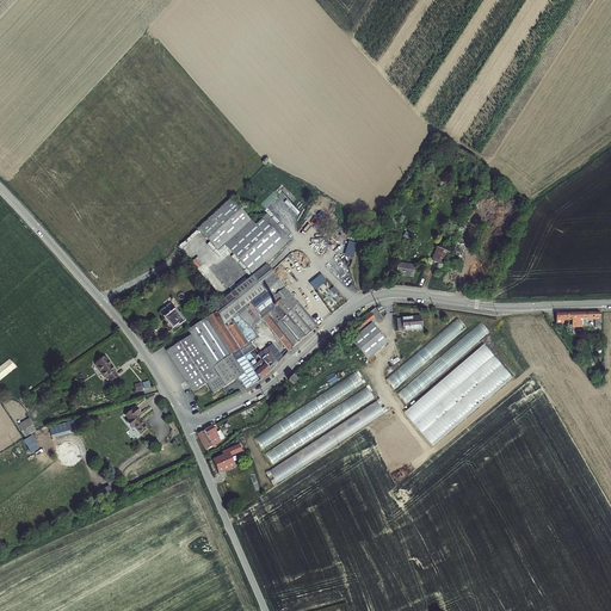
[(234,196),(197,229),(217,250),(224,242),(229,248),(258,222),(234,196)]
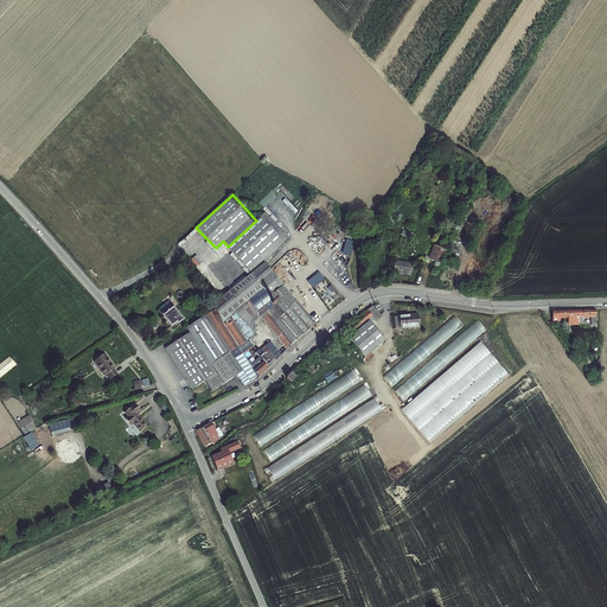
[(264,212),(256,221),(228,247),(253,274),(264,262),(289,238),(264,212)]
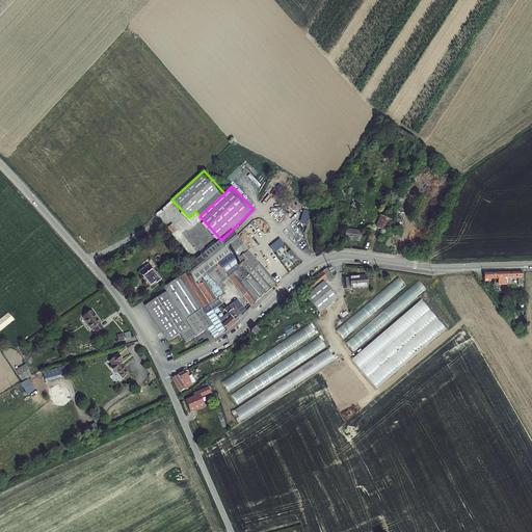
[(270,214),(275,210),(265,200),(261,204),(270,214)]
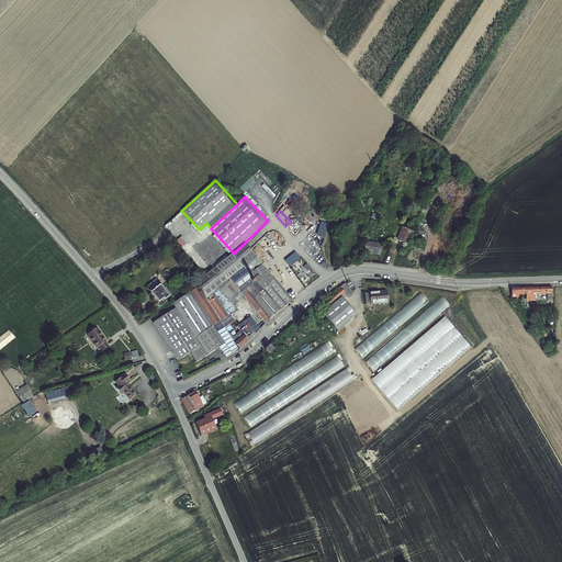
[(374,214),(363,236),(372,240),(383,218),(374,214)]
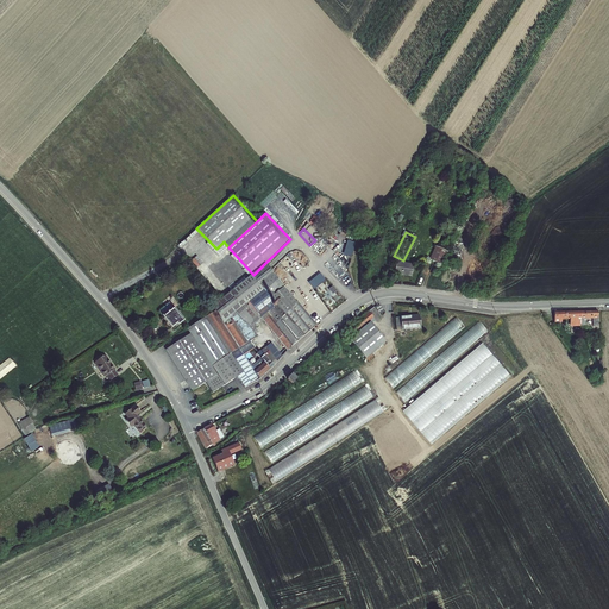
[(429,259),(441,265),(447,252),(435,246),(429,259)]
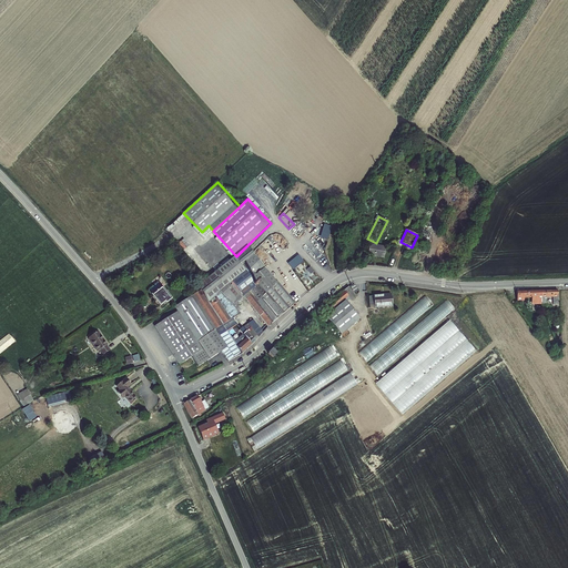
[(199,255),(202,253),(204,256),(219,245),(216,241),(202,252),(198,246),(194,249),(199,255)]
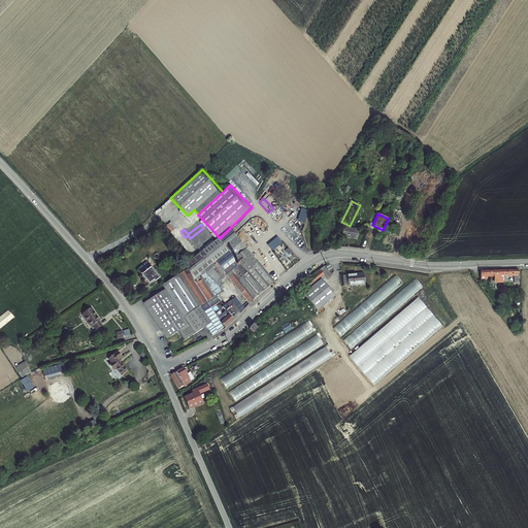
[(226,328),(233,321),(230,317),(234,314),(237,318),(242,312),(226,292),(230,289),(225,281),(222,282),(221,279),(227,276),(250,304),(273,282),(230,228),(220,238),(186,265),(188,269),(162,285),(166,290),(144,303),(154,319),(167,339),(178,332),(184,340),(206,328),(212,335),(226,328)]
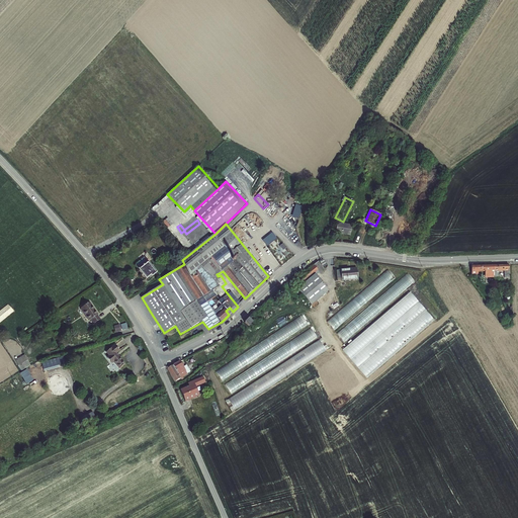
[(351,226),(336,224),(334,233),(349,236),(351,226)]
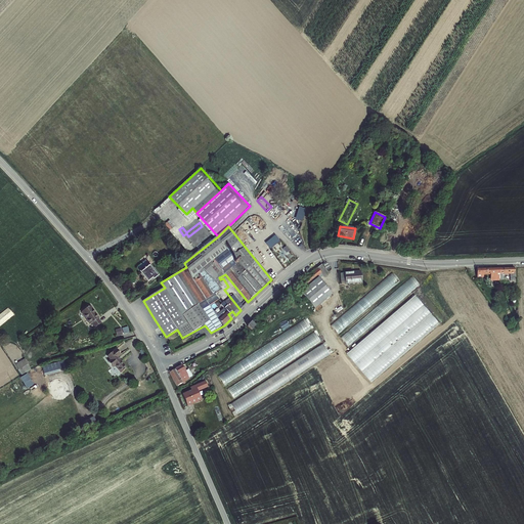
[(145,262),(137,269),(147,281),(151,278),(154,280),(159,275),(156,273),(158,272),(155,269),(153,270),(145,262)]
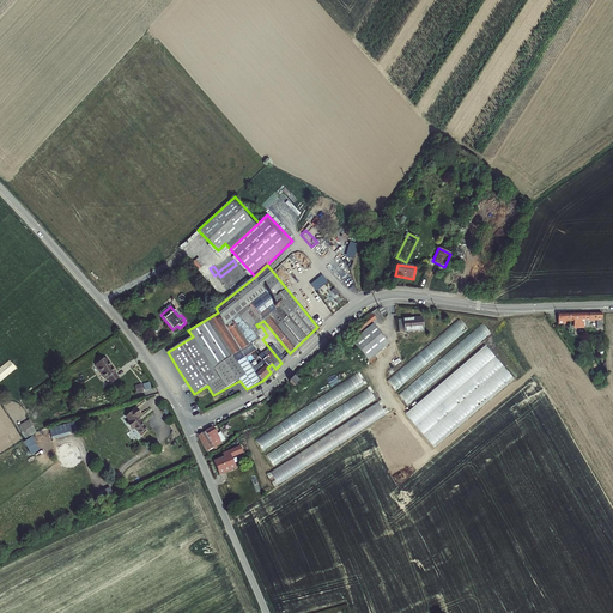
[(351,329),(349,332),(354,339),(352,341),(368,362),(389,344),(372,322),(376,320),(378,323),(383,320),(376,309),(358,323),(360,326),(352,332),(351,329)]
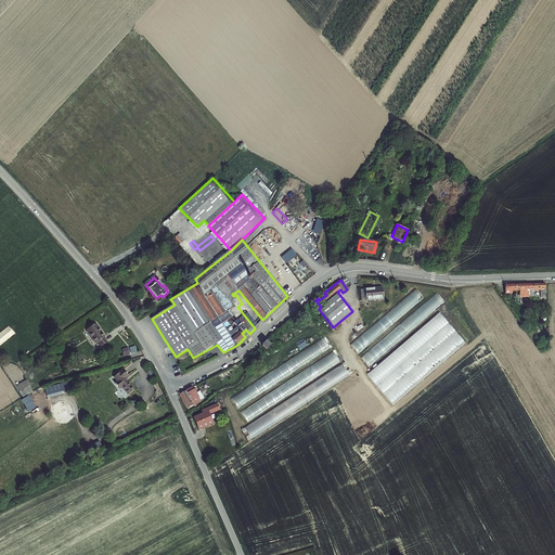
[(528,296),(528,283),(502,284),(503,294),(512,294),(512,291),(518,291),(518,296),(528,296)]
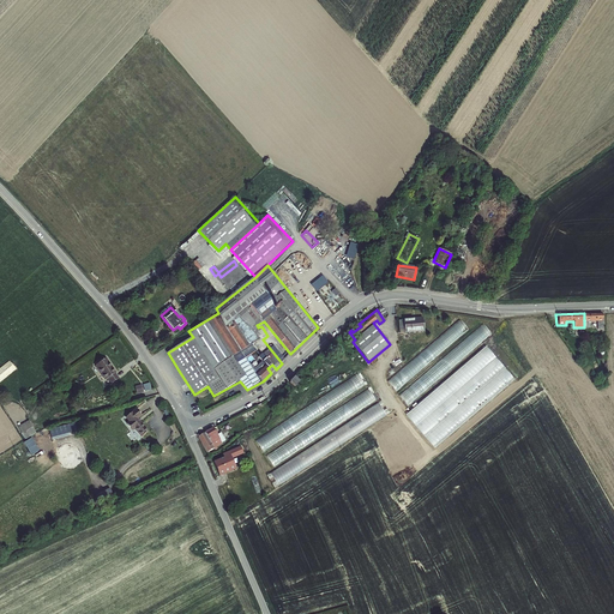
[(602,313),(584,313),(584,327),(589,327),(589,321),(596,321),(596,330),(602,330),(602,313)]
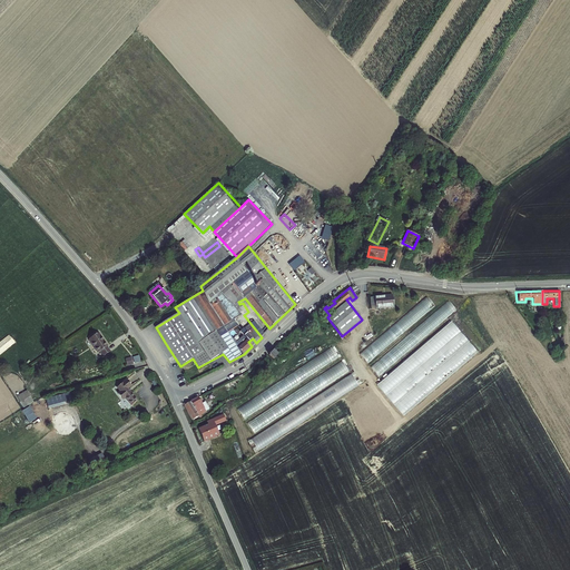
[(375,295),(375,297),(370,297),(370,310),(393,308),(392,295),(375,295)]
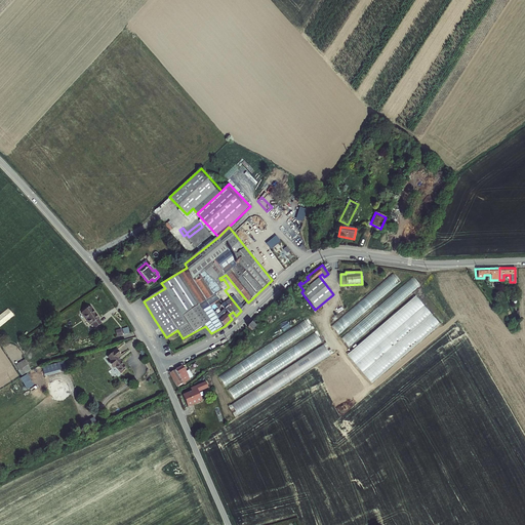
[(338,333),(402,282),(395,273),(331,325),(338,333)]
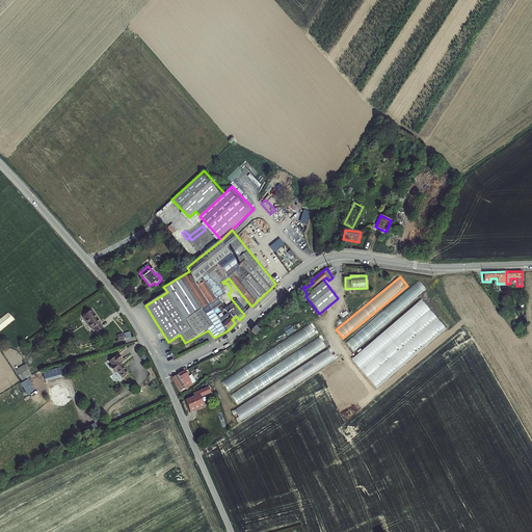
[(368,337),(428,290),(421,281),(372,319),(376,324),(365,334),(368,337)]
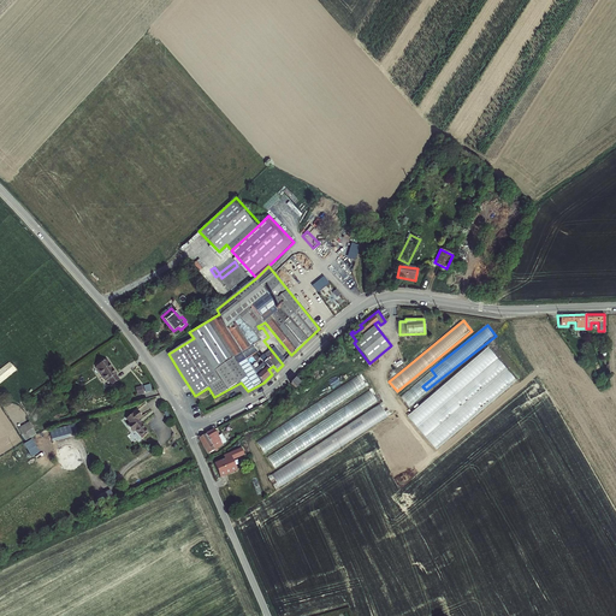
[(491,348),(408,414),(434,448),(517,381),(491,348)]
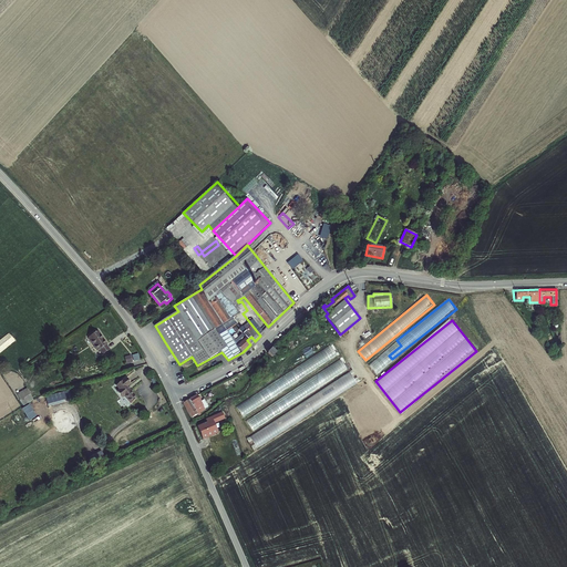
[(98,331),(88,338),(96,350),(99,349),(102,353),(109,349),(105,344),(106,343),(98,331)]
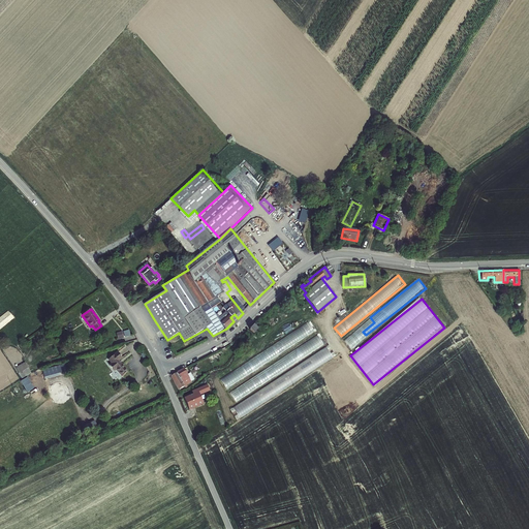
[(0,329),(16,317),(9,310),(0,317),(0,329)]
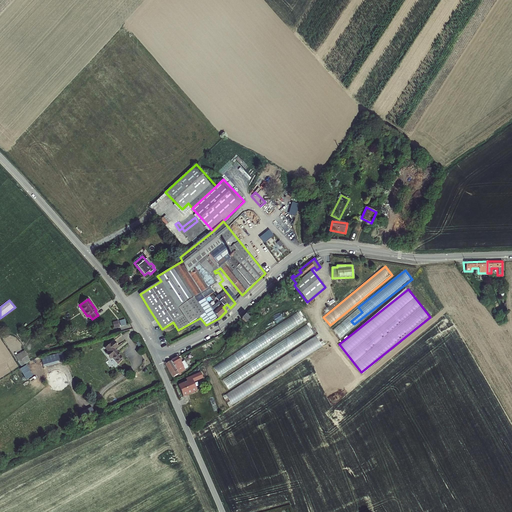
[(271,342),(305,320),(299,311),(265,333),(271,342)]
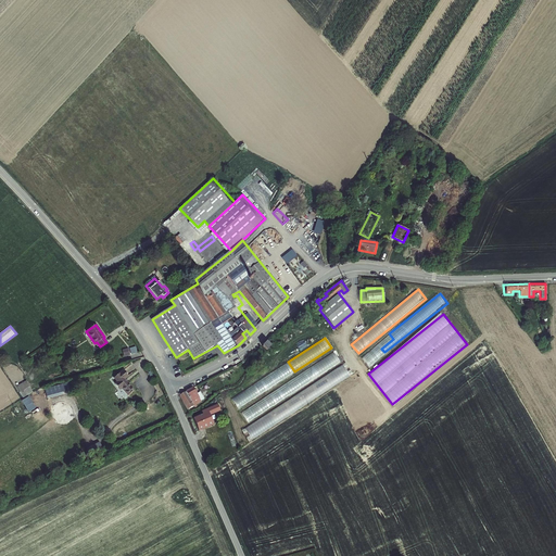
[(268,341),(263,346),(266,351),(273,345),(268,341)]
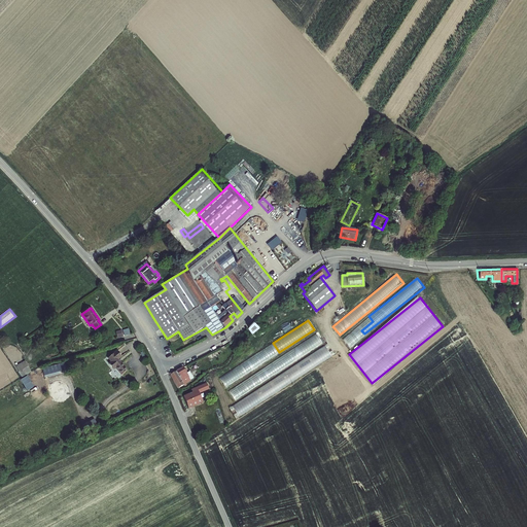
[(116,331),(118,338),(131,334),(130,327),(116,331)]
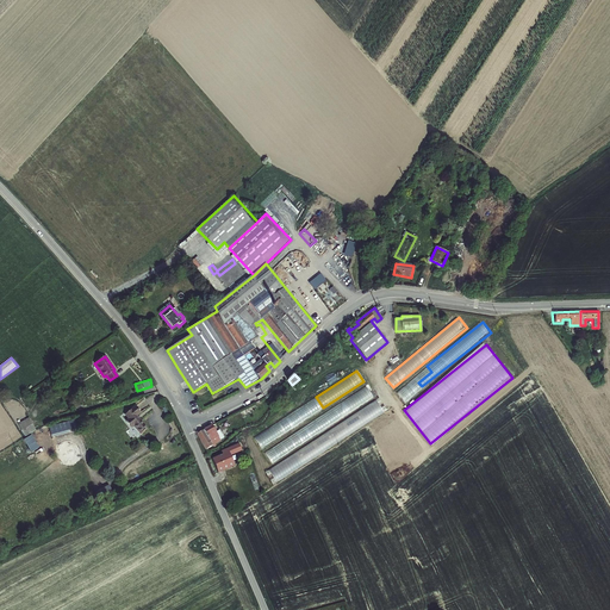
[(349,397),(356,408),(373,397),(366,386),(349,397)]
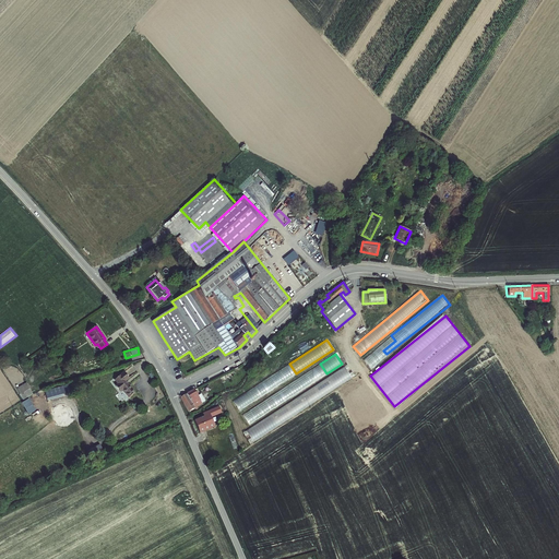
[(328,377),(333,389),(353,378),(346,367),(328,377)]
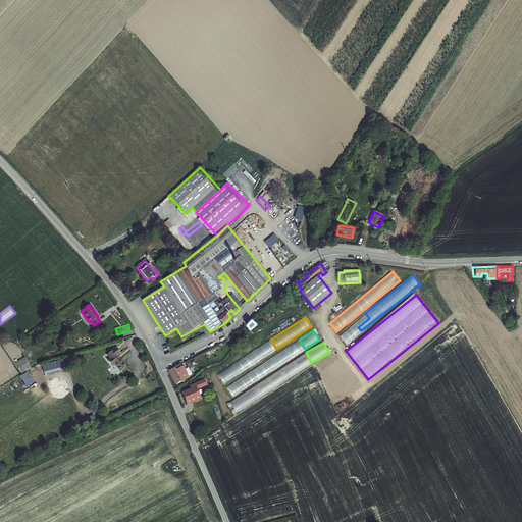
[(121,353),(117,347),(108,354),(111,359),(108,361),(111,366),(115,363),(121,371),(126,367),(117,356),(121,353)]
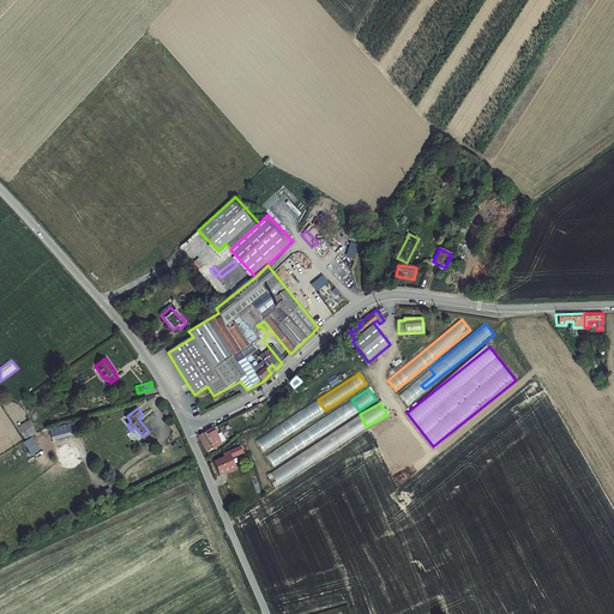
[(26,439),(37,433),(30,420),(19,426),(26,439)]
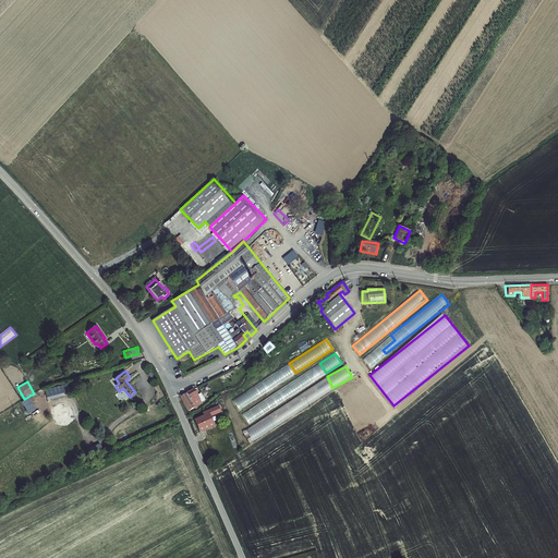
[(71,386),(53,389),(55,397),(72,392),(71,386)]
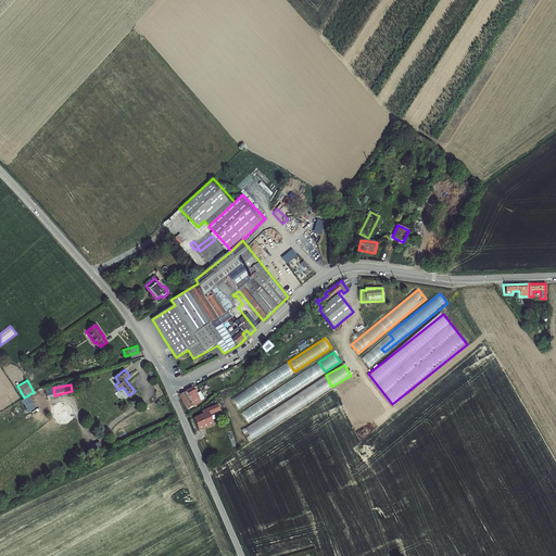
[(192,387),(180,394),(184,400),(181,401),(188,411),(194,406),(196,408),(199,406),(198,405),(202,403),(201,401),(204,399),(201,391),(197,394),(192,387)]
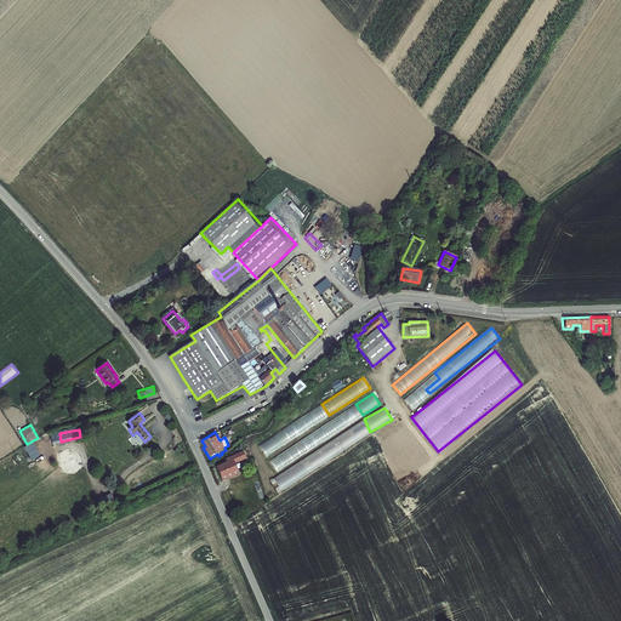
[(35,443),(26,445),(32,460),(40,456),(35,443)]
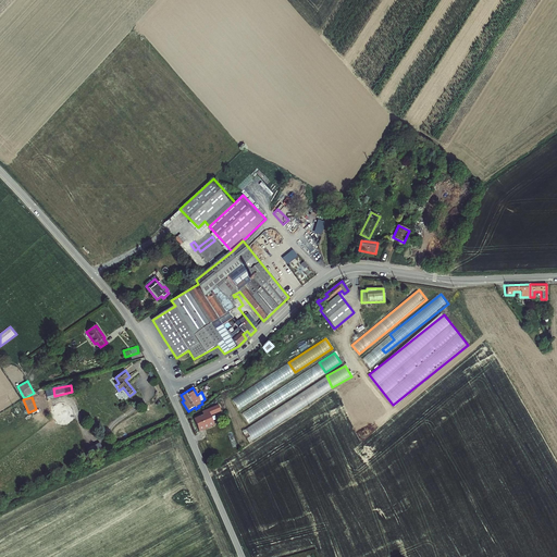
[(220,404),(202,410),(205,415),(196,418),(201,431),(217,425),(212,416),(223,411),(220,404)]
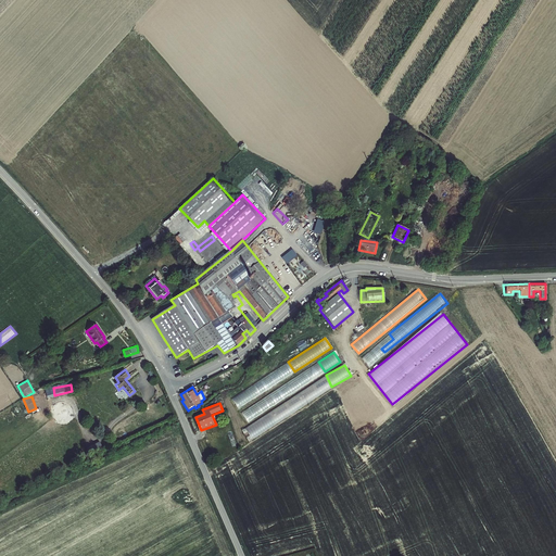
[(272,412),(245,428),(253,440),(278,422),(272,412)]
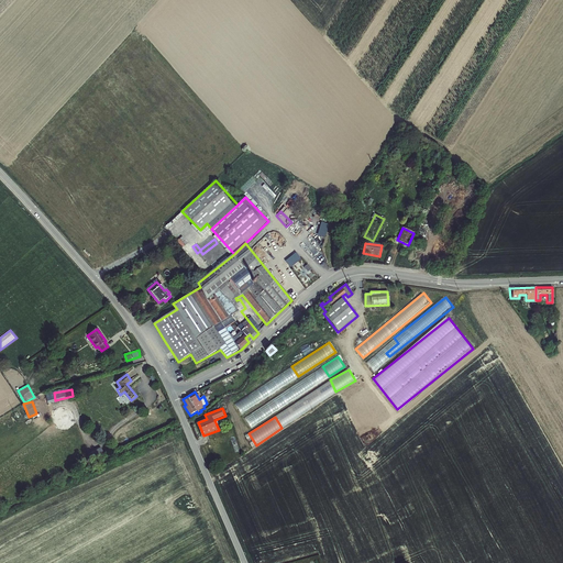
[(101,444),(97,446),(98,449),(89,453),(92,461),(106,455),(101,444)]
